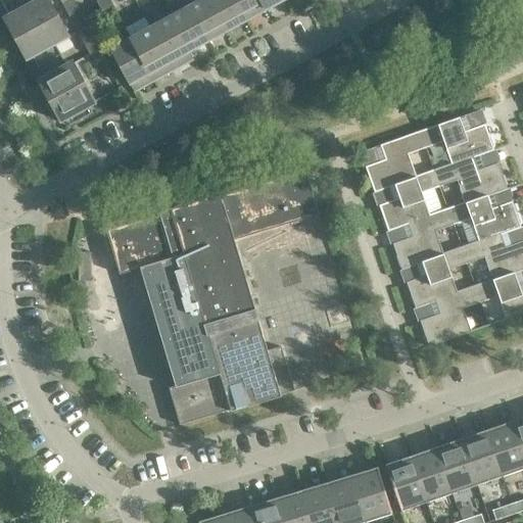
[(33,3),(30,0),(0,0),(9,16),(33,4),(33,3)]
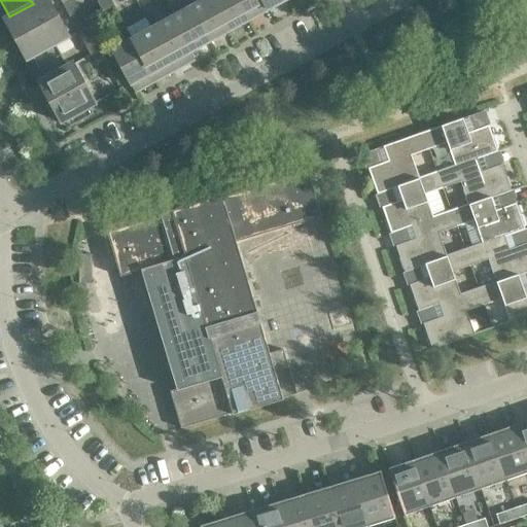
[(47,0),(38,0),(33,3),(33,4),(9,16),(4,19),(27,60),(32,57),(31,56),(55,43),(55,44),(68,37),(47,0)]
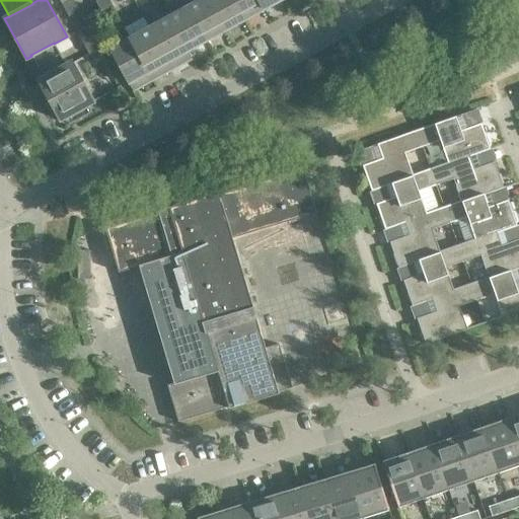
[(77,11),(72,0),(61,6),(67,17),(77,11)]
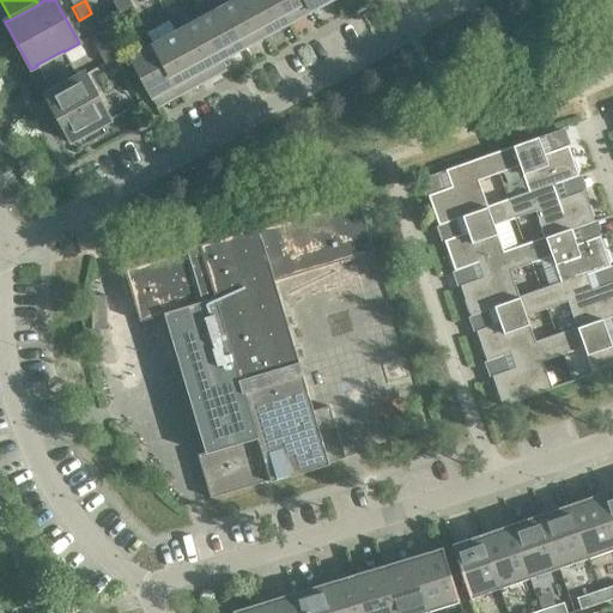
[(133,7),(128,0),(115,0),(113,1),(120,14),(133,7)]
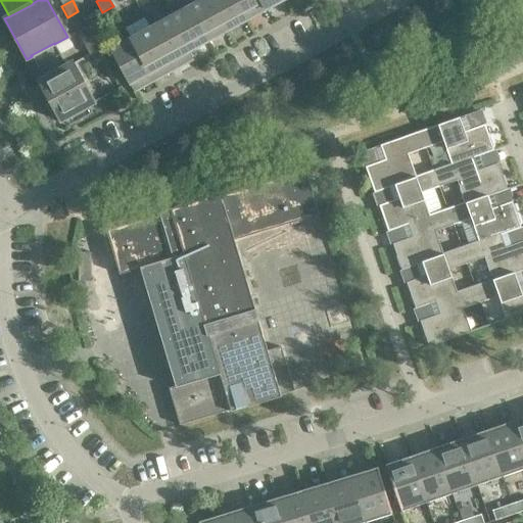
[(227,30),(209,0),(202,0),(189,7),(207,41),(227,30)]
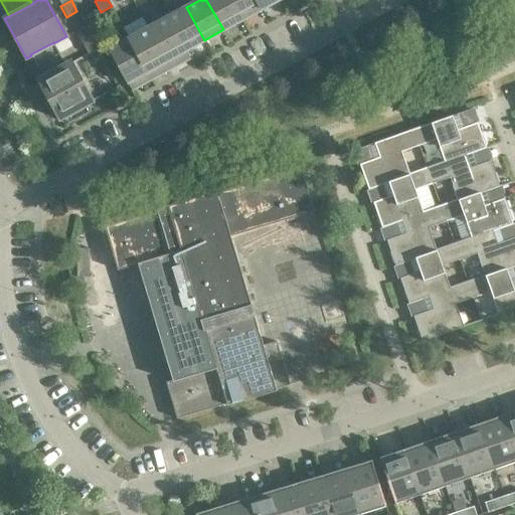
[(242,19),(231,0),(206,0),(223,29),(242,19)]
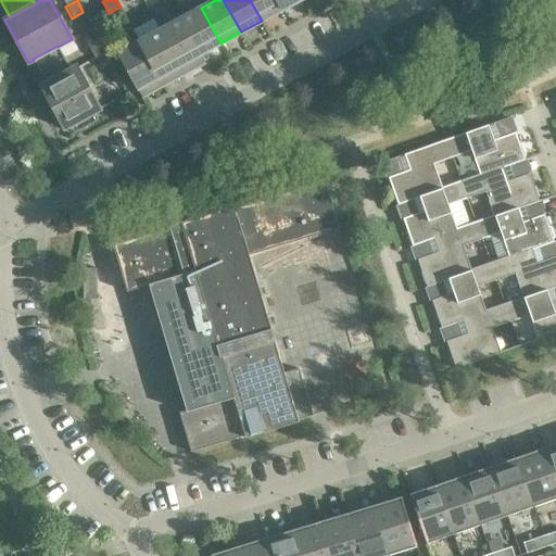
[(282,10),(276,0),(250,0),(262,21),(282,10)]
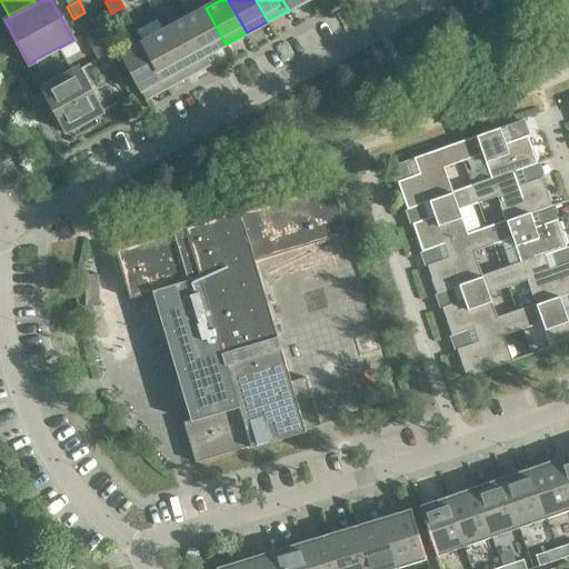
[(306,0),(282,0),(289,10),(306,0)]
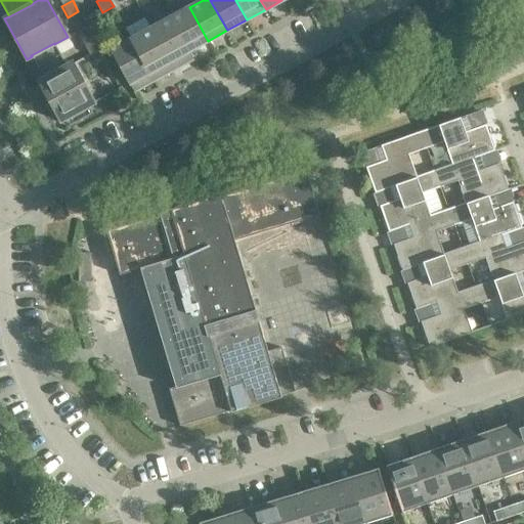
[(208,41),(189,7),(170,18),(188,51),(189,51),(208,41)]
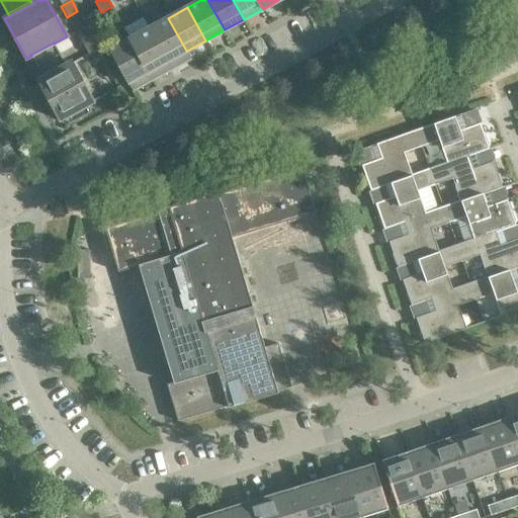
[(186,51),(168,18),(149,28),(169,66),(170,65),(176,62),(178,65),(191,58),(187,51),(186,51)]
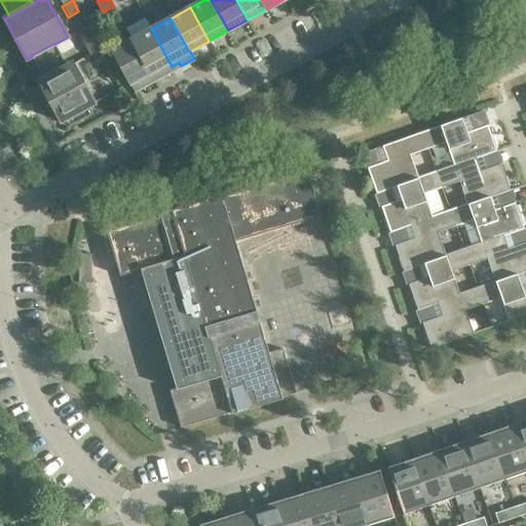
[(94,36),(88,26),(77,31),(83,42),(94,36)]
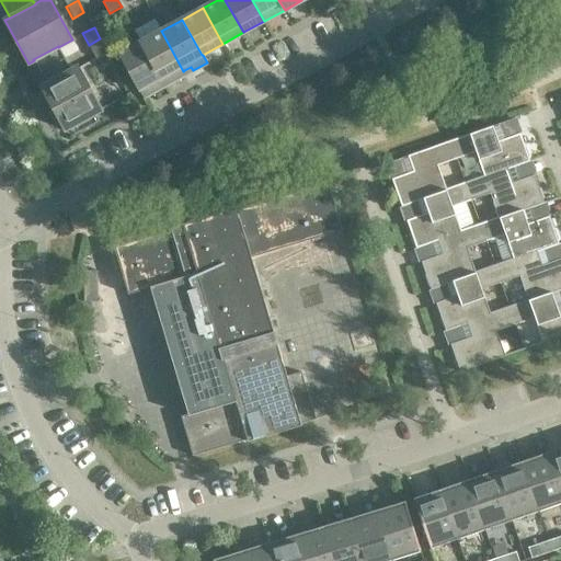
[(183,71),(161,31),(140,42),(162,82),(163,82),(170,78),(172,81),(186,75),(184,70),(183,71)]
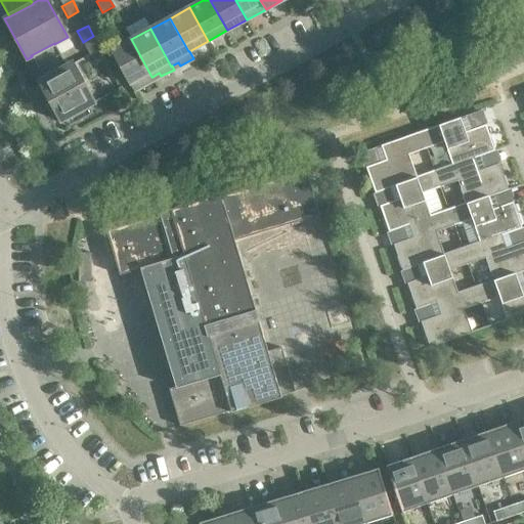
[(100,48),(93,36),(83,42),(89,54),(100,48)]
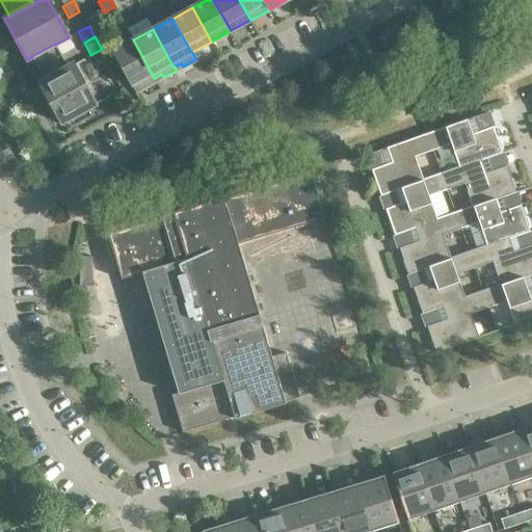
[(154,78),(133,40),(112,51),(135,92),(137,91),(135,88),(141,85),(143,88),(157,81),(155,78),(154,78)]
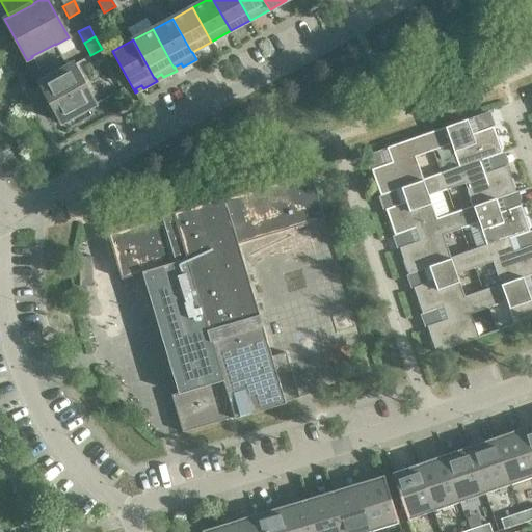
[(31,56),(32,57),(43,78),(67,64),(55,45),(55,44),(31,56)]
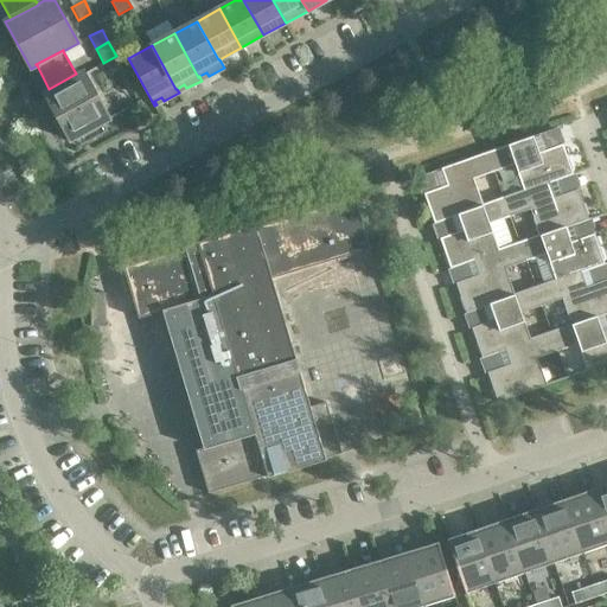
[(77,76),(76,74),(49,89),(50,90),(44,94),(52,108),(55,107),(59,115),(57,116),(58,119),(61,116),(65,125),(62,127),(70,141),(108,120),(83,72),(77,76)]
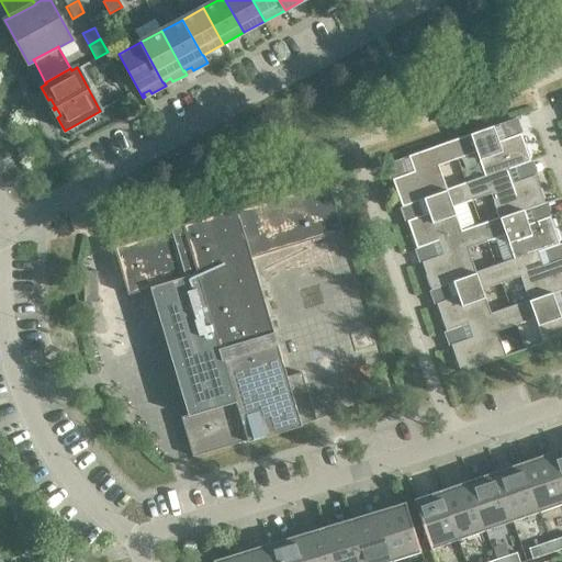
[(498,142),(493,125),(451,141),(457,159),(476,153),(484,176),(484,177),(508,168),(508,169),(530,161),(529,158),(530,157),(527,147),(525,147),(520,134),(498,142)]
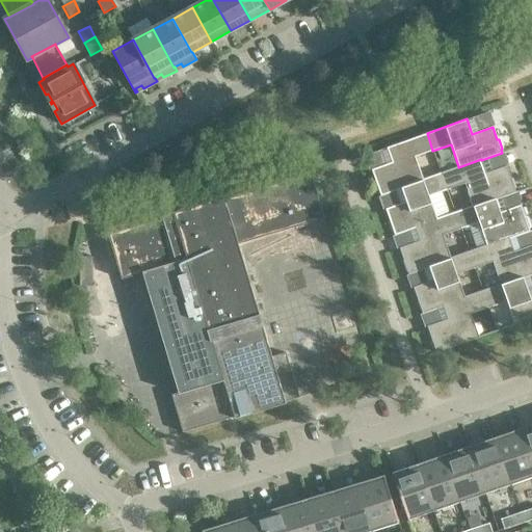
[(432,151),(427,133),(387,148),(392,162),(371,169),(375,183),(374,183),(377,193),(379,192),(380,195),(401,189),(400,188),(423,180),(423,179),(415,157),(432,151)]
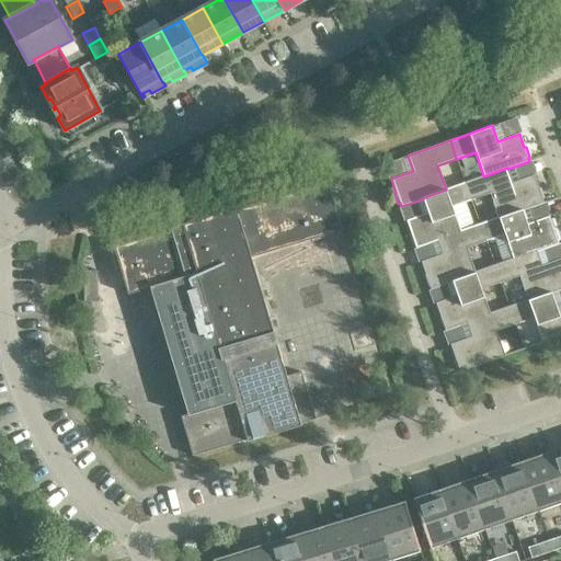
[(483,176),(483,175),(465,182),(471,201),(490,194),(497,217),(499,218),(523,209),(523,210),(544,203),(542,198),(545,198),(540,187),(539,189),(534,174),(513,182),(507,169),(507,168),(483,176)]
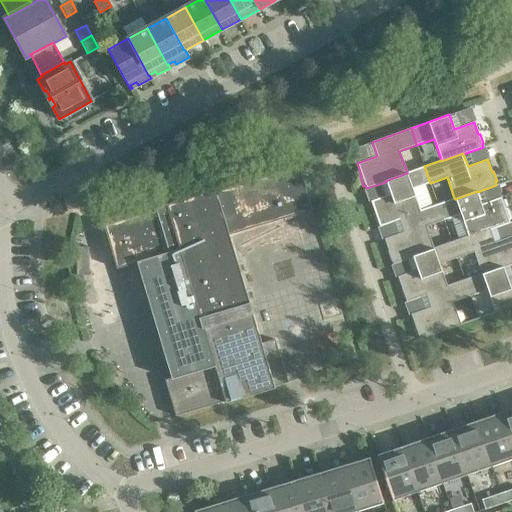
[(430,183),(424,166),(407,172),(407,173),(385,181),(386,182),(390,194),(370,201),(375,213),(373,214),(377,223),(378,223),(379,226),(399,219),(399,218),(421,211),(420,210),(413,189),(430,183)]
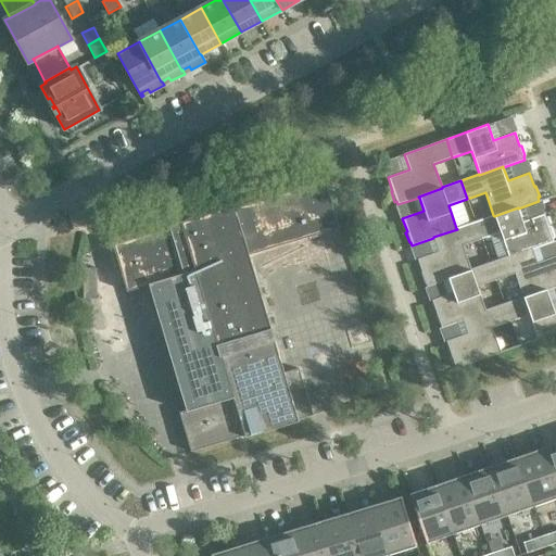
[(325,181),(113,244),(127,291),(149,285),(186,411),(224,400),(229,389),(231,390),(217,344),(270,329),(269,328),(272,327),(268,315),(266,316),(261,298),(263,297),(260,286),(257,286),(248,255),(308,237),(310,239),(321,236),(320,234),(338,228),(325,181)]
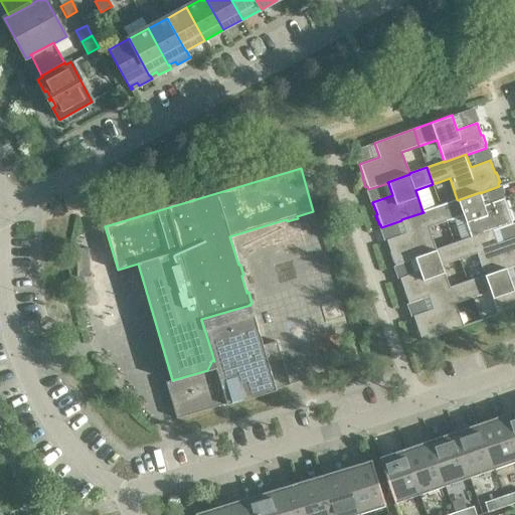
[(458,200),(457,199),(440,205),(446,221),(463,215),(471,237),(493,230),(513,224),(511,220),(513,220),(510,210),(508,211),(504,198),(484,205),(480,193),(480,192),(458,200)]
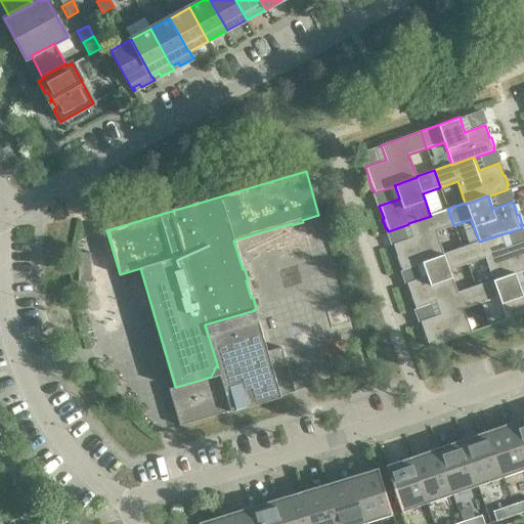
[(453,225),(447,209),(430,215),(431,216),(408,223),(408,224),(412,237),(393,245),(397,257),(396,257),(399,267),(401,266),(402,270),(422,263),(422,262),(444,254),(436,231),(453,225)]
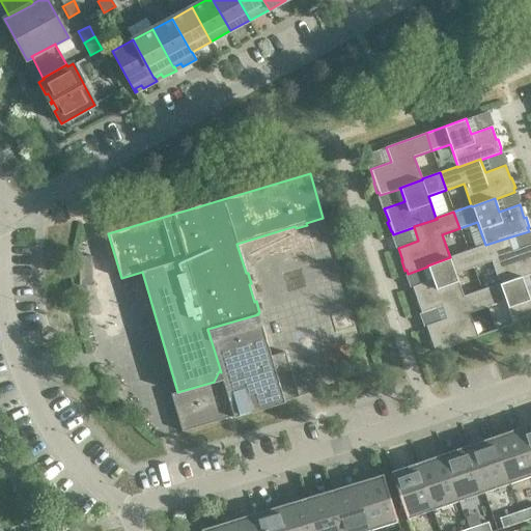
[(485,245),(468,251),(474,268),(492,261),(499,283),(499,284),(522,276),(523,277),(530,274),(530,244),(513,251),(508,238),(485,245)]
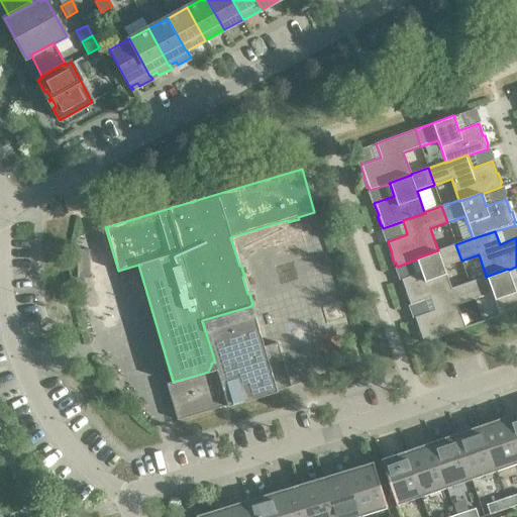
[(461,261),(455,244),(438,250),(416,259),(416,260),(421,272),(401,279),(406,292),(404,292),(407,302),(409,301),(410,305),(430,298),(429,297),(451,289),(443,267),(461,261)]
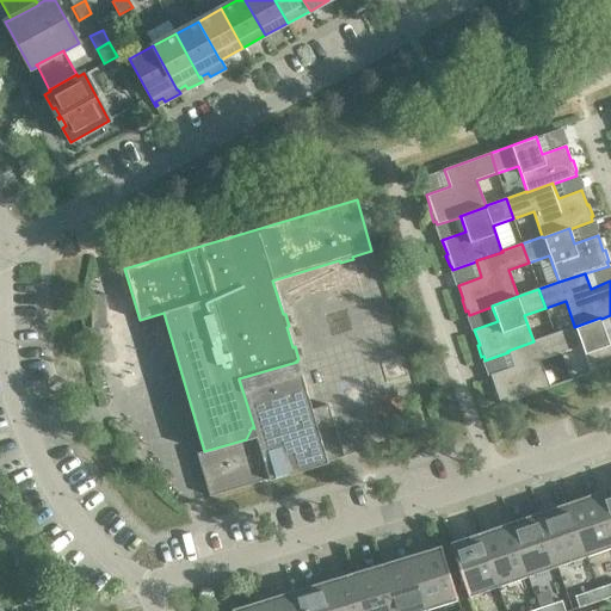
[(574,327),(574,326),(554,333),(561,353),(581,346),(591,372),(588,372),(590,374),(610,365),(610,332),(606,333),(602,319),(600,318),(574,327)]
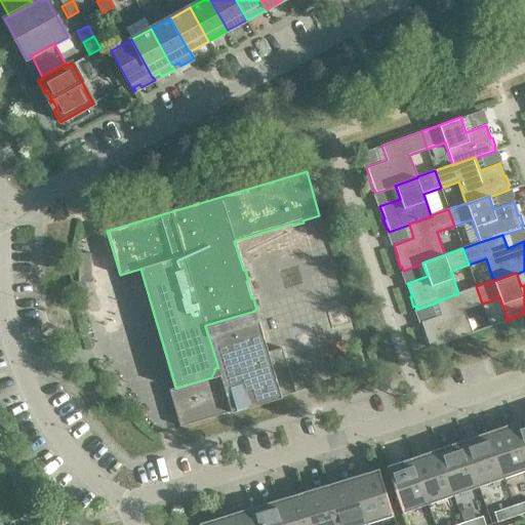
[(482,304),(476,286),(458,293),(436,301),(437,303),(441,315),(421,322),(426,334),(423,335),(428,345),(429,345),(431,348),(474,332),(474,331),(473,332),(465,310),(482,304)]
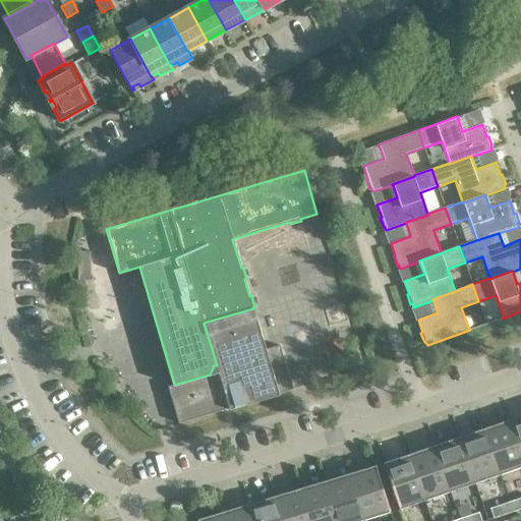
[(174,385),(168,387),(179,423),(293,389),(280,345),(266,350),(253,308),(204,323),(217,365),(215,364),(210,374),(174,385)]
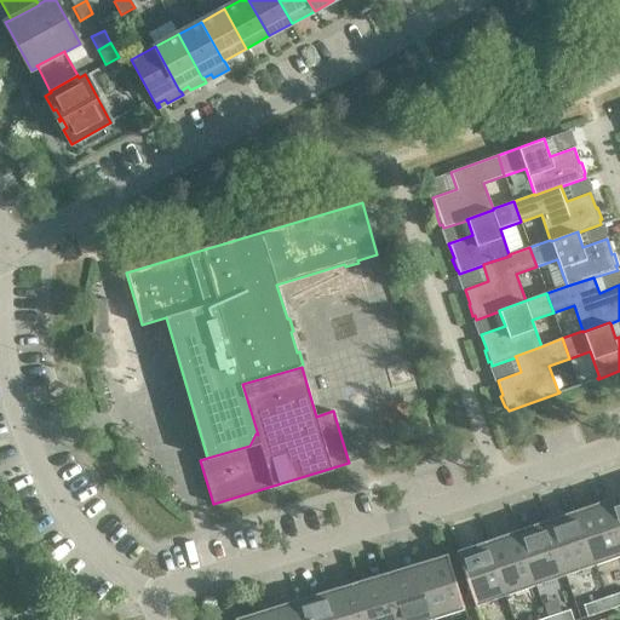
[(619,541),(609,509),(606,500),(590,505),(593,515),(579,520),(595,566),(619,556),(619,541)]
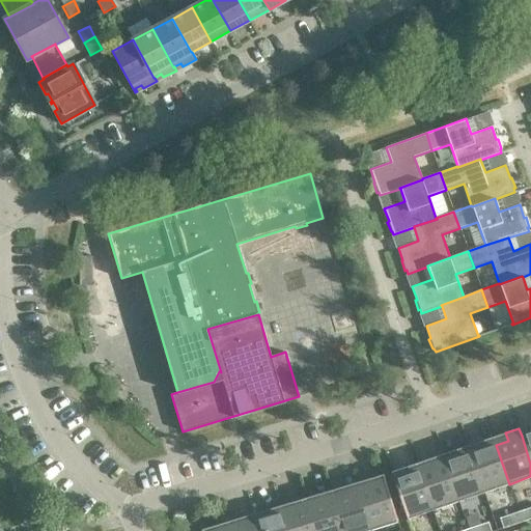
[(530,432),(522,436),(530,464),(530,432)]
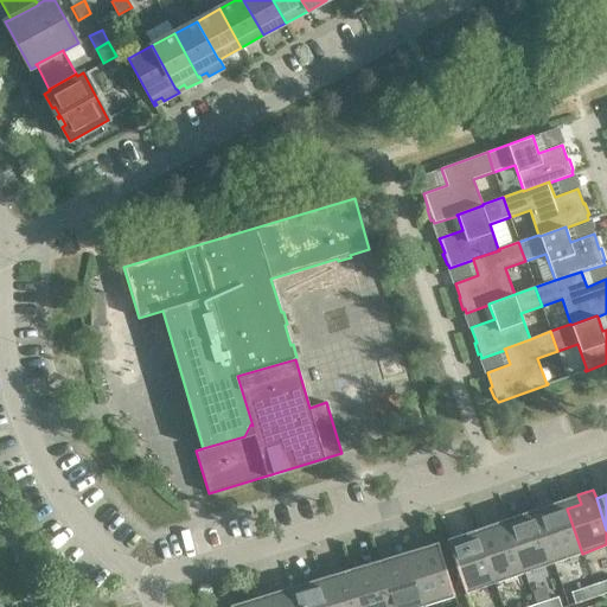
[(582,554),(567,509),(538,518),(554,563),(582,554)]
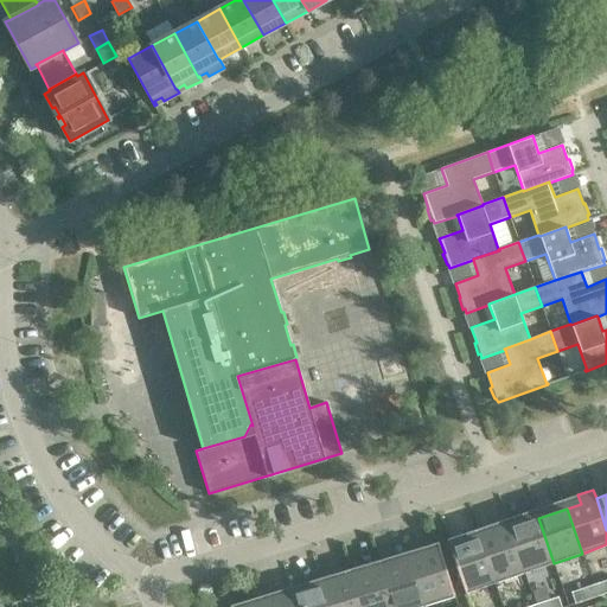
[(554,563),(538,518),(509,529),(524,573),(554,563)]
